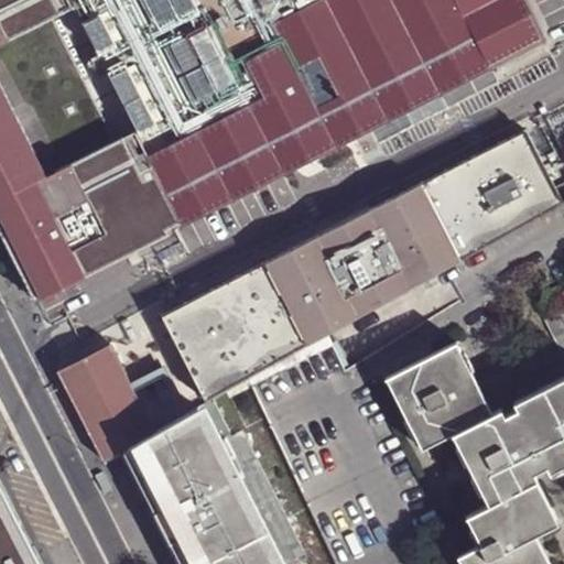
[(71,0),(0,0),(0,227),(38,301),(165,236),(163,231),(183,220),(71,0)]
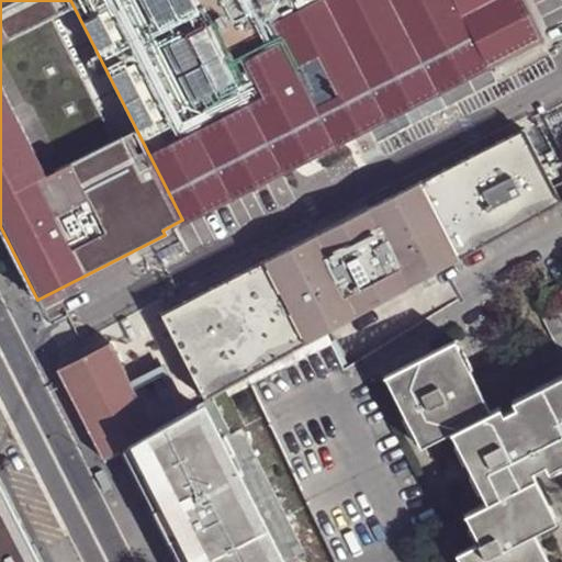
[(561,0),(70,0),(182,220),(184,224),(561,32),(561,0)]
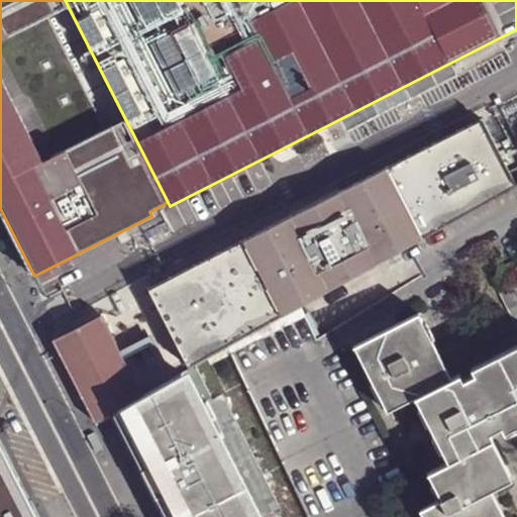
[(481,119),(149,290),(190,370),(516,186),(481,119)]
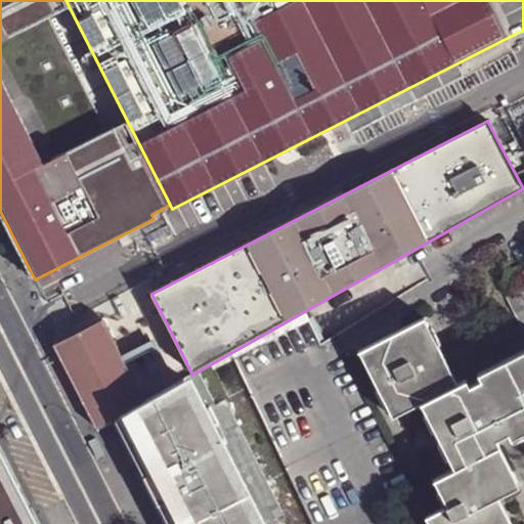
[(510,523),(495,494),(517,483),(493,437),(506,431),(509,437),(523,429),(523,347),(476,373),(479,378),(467,384),(464,378),(454,382),(423,316),(358,348),(390,415),(420,401),(452,467),(432,476),(445,503),(424,513),(428,523),(510,523)]
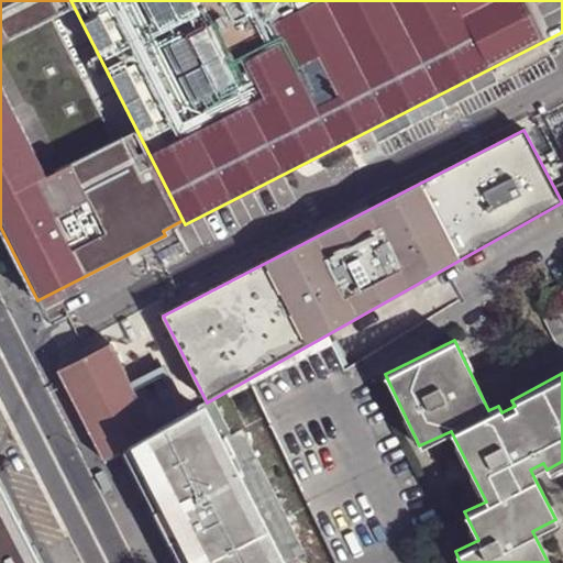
[(57,370),(57,371),(103,461),(128,448),(156,432),(111,343),(68,365),(57,370)]
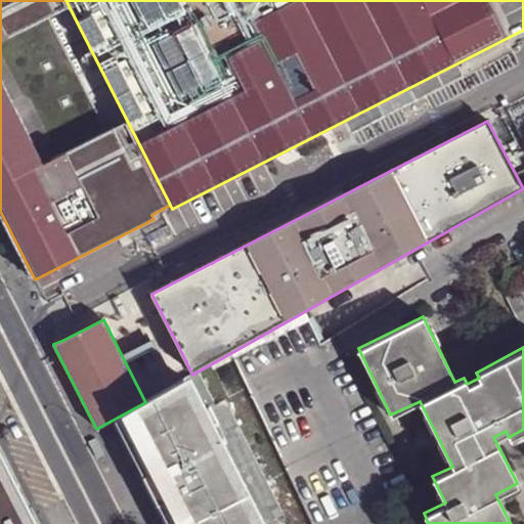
[(250,523),(172,387),(145,402),(119,417),(132,443),(173,523),(250,523)]
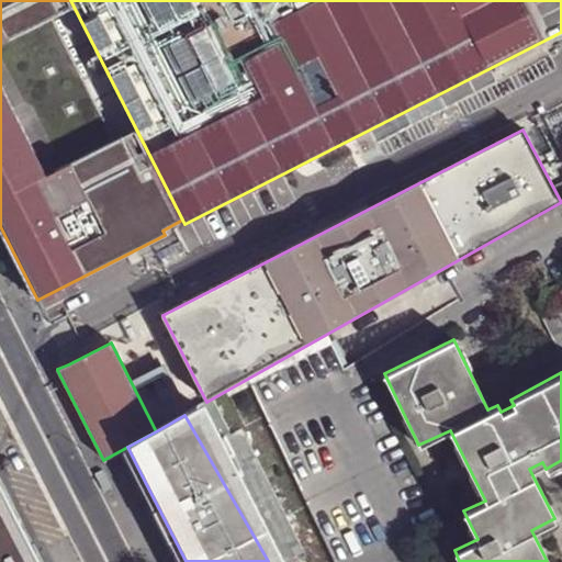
[(0,561),(43,561),(0,482),(0,561)]
